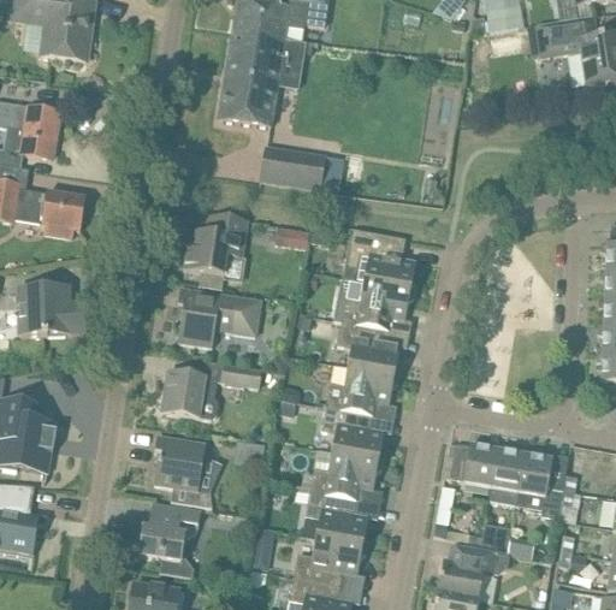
[(15,0),(12,18),(46,23),(41,54),(86,60),(89,34),(89,33),(89,31),(88,30),(88,29),(87,29),(86,28),(81,27),(82,18),(86,19),(88,0),(15,0)]
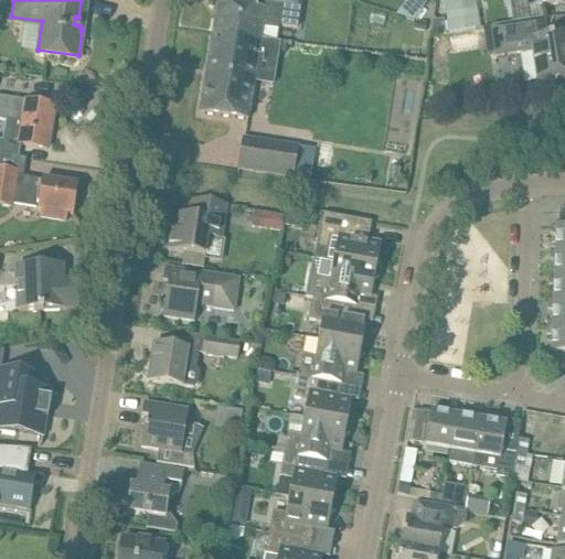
[(217,0),(213,29),(260,38),(260,36),(262,38),(264,24),(278,27),(278,23),(297,27),(299,13),(300,0),(265,0),(264,8),(240,4),(217,0)]
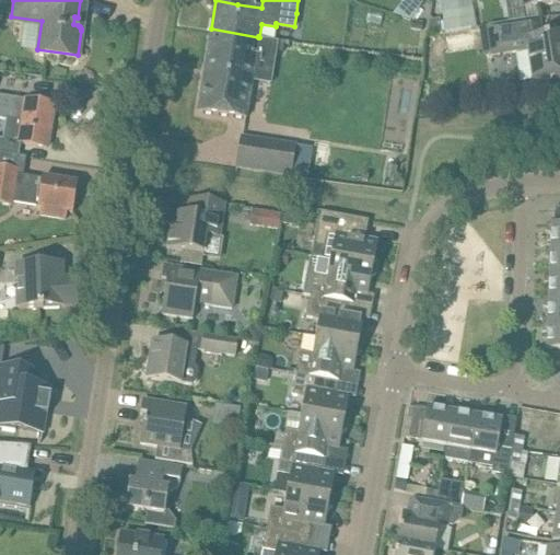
[(505,0),(509,19),(538,14),(536,2),(547,0),(505,0)]
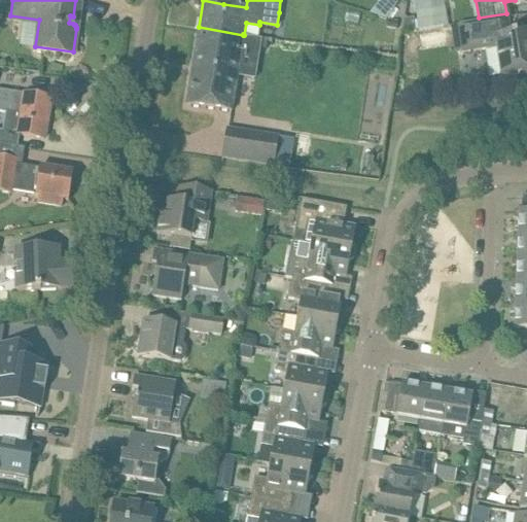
[(405,14),(402,29),(416,27),(414,13),(405,14)]
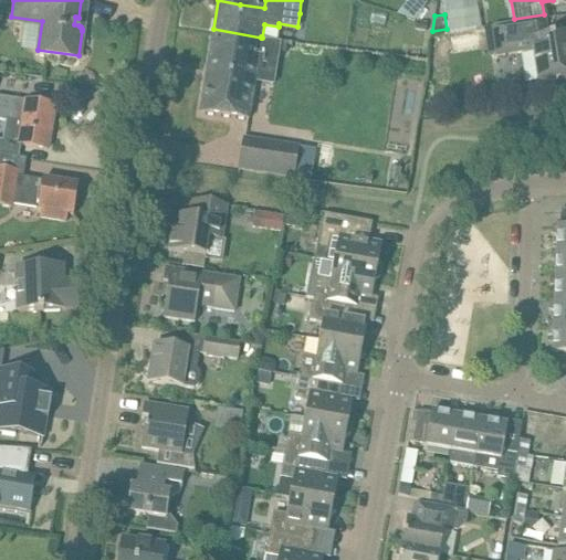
[(514,19),(493,22),(498,52),(534,45),(538,78),(561,75),(562,81),(565,80),(565,30),(543,34),(540,17),(544,17),(544,14),(514,19)]
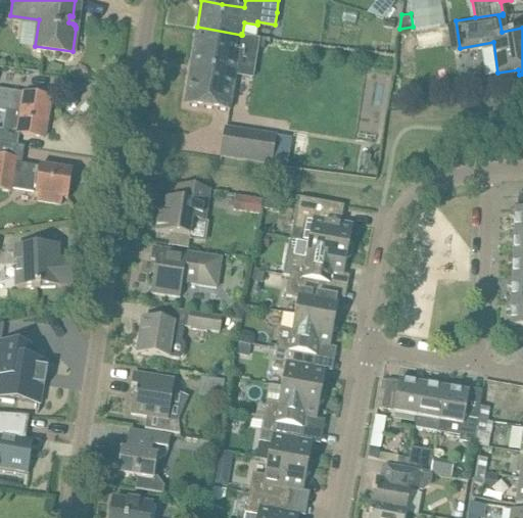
[(197,27),(185,101),(230,107),(233,88),(235,72),(241,35),(197,27)]
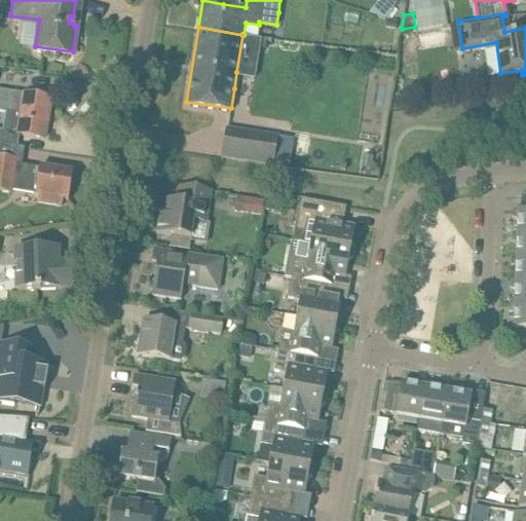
[(0,140),(17,143),(20,131),(24,132),(44,135),(50,95),(0,85),(0,107),(6,109),(3,127),(0,126),(0,140)]
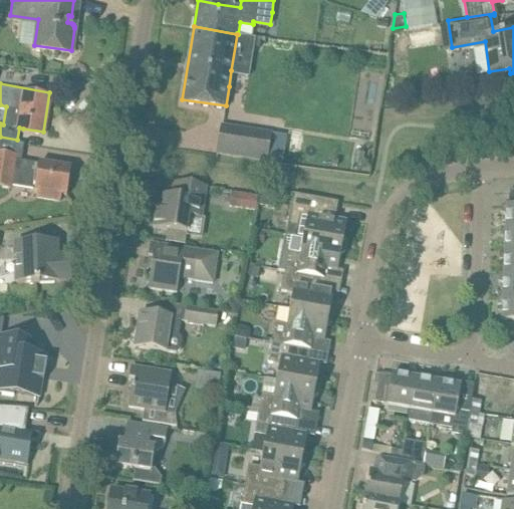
[(222,123),(218,150),(265,157),(281,160),(285,134),(269,131),(222,123)]
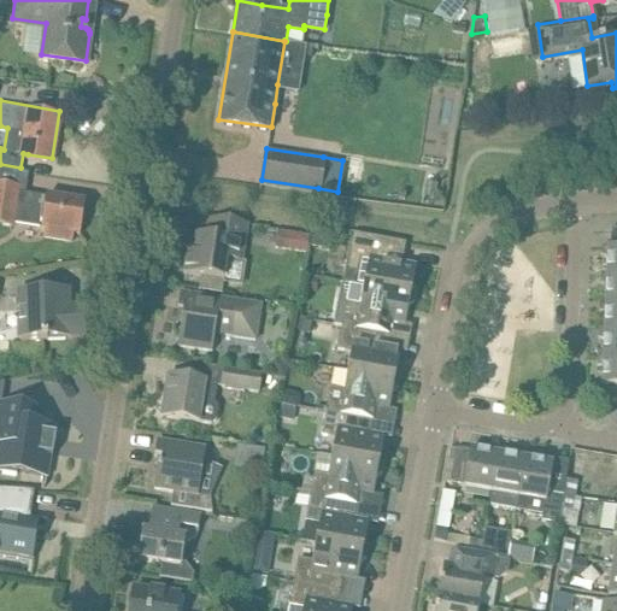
[(0,221),(13,223),(15,221),(41,224),(41,225),(43,225),(42,234),(71,239),(72,230),(80,231),(84,198),(46,192),(46,193),(17,188),(21,168),(0,164),(0,221)]
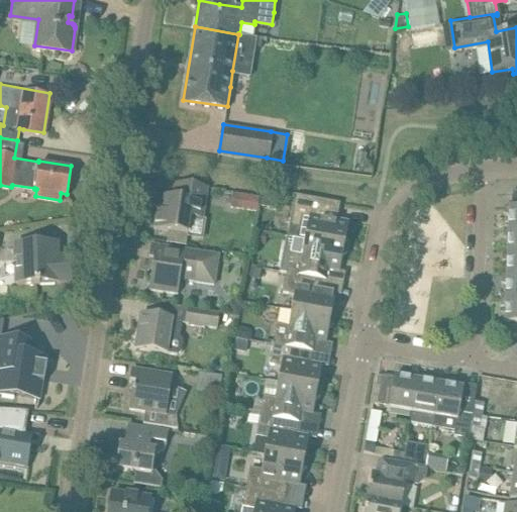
[(153,226),(174,229),(187,231),(190,214),(202,215),(207,184),(178,180),(175,195),(159,193),(153,226)]
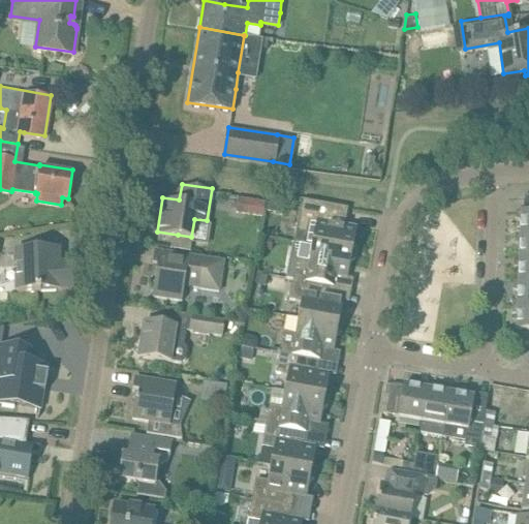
[(521,217),(520,230),(520,233),(528,233),(528,191),(524,192),(523,208),(517,208),(516,216),(521,217)]
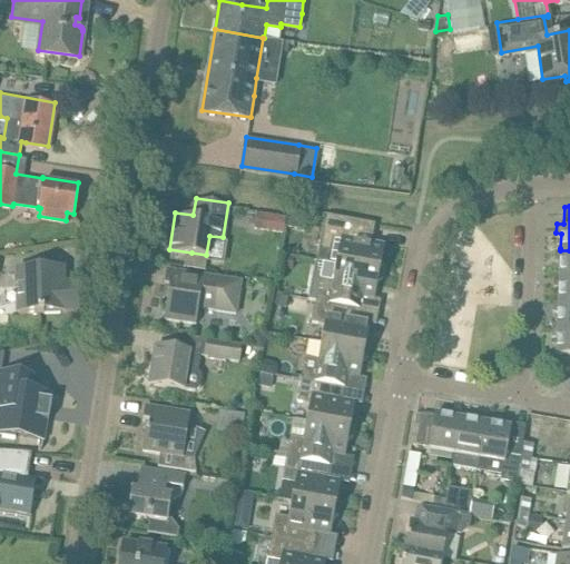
[(287,213),(256,209),(254,226),(284,230),(287,213)]
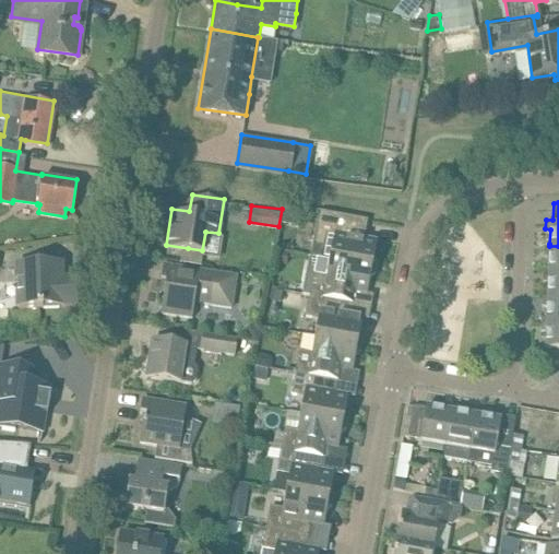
[(318,208),(309,252),(330,256),(376,264),(377,259),(373,255),(377,237),(364,235),(368,216),(318,208)]
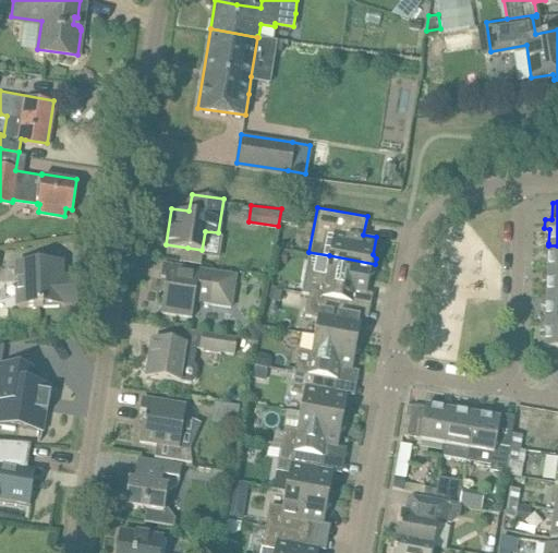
[(557,245),(548,245),(548,243),(544,243),(543,253),(548,253),(547,268),(547,271),(557,271),(557,245)]
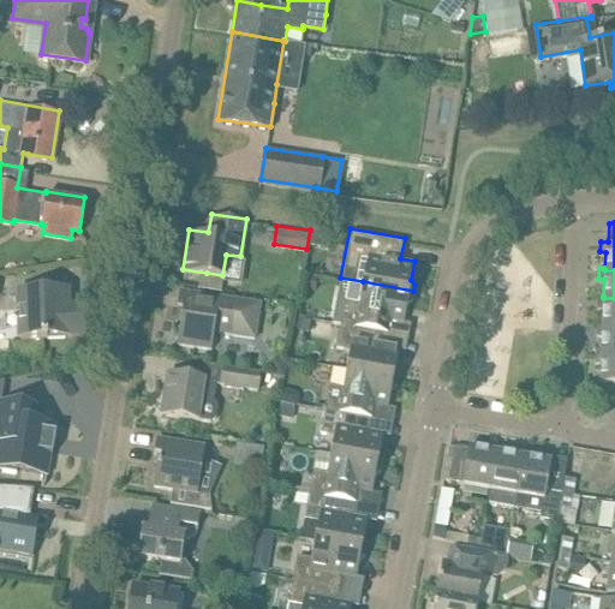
[(336,296),(333,320),(340,321),(387,330),(389,316),(404,320),(407,302),(412,298),(413,291),(363,281),(359,300),(345,297),(336,296)]
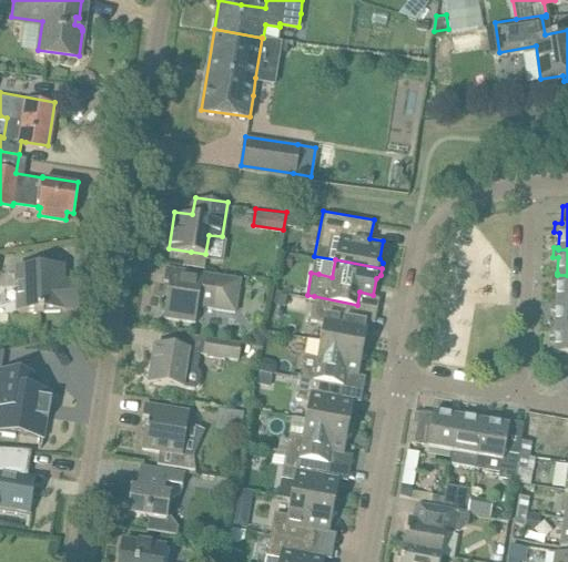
[(61,263),(14,264),(16,307),(36,307),(36,309),(59,308),(59,306),(77,306),(75,279),(58,279),(58,273),(61,273),(61,263)]
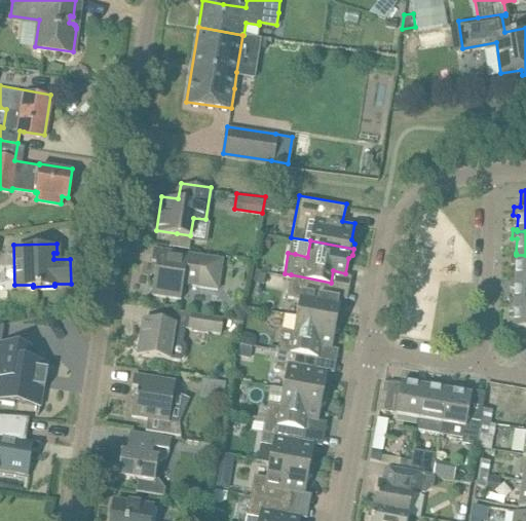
[(151,292),(172,295),(181,296),(183,281),(198,283),(218,286),(223,256),(202,254),(154,246),(151,262),(156,262),(151,292)]
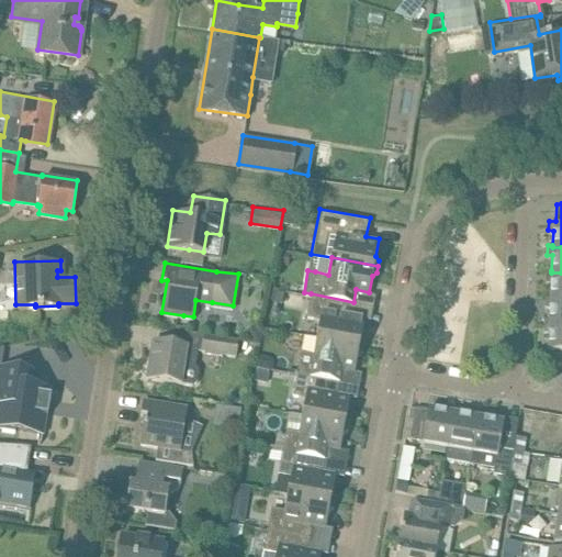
[(551,280),(550,296),(550,298),(561,297),(561,273),(551,273),(551,270),(547,270),(546,280),(551,280)]
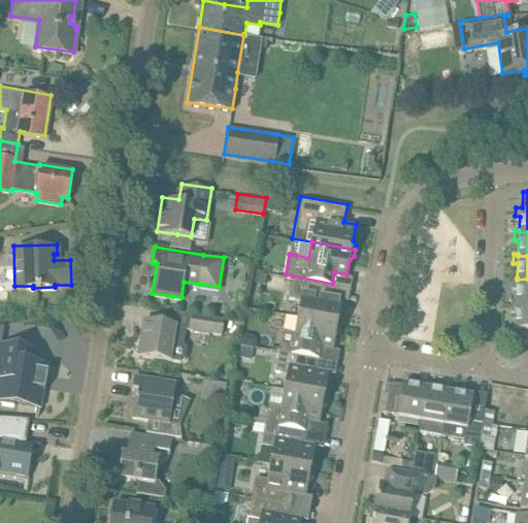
[(266,281),(267,273),(254,270),(253,279),(266,281)]
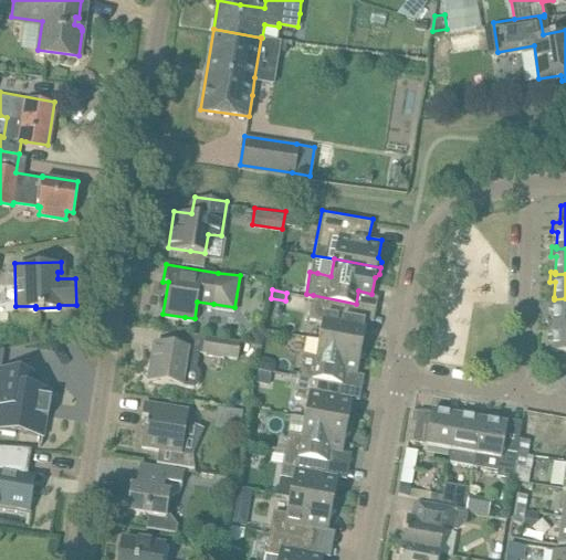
[(364,335),(367,318),(354,316),(356,304),(313,295),(310,317),(323,319),(320,337),(362,345),(366,346),(367,339),(364,335)]
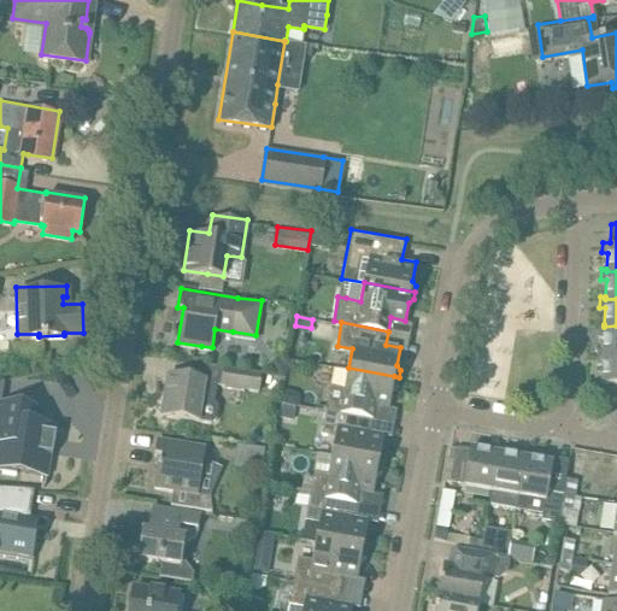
[(616,327),(604,327),(604,324),(599,324),(598,335),(604,335),(603,352),(603,353),(616,353),(616,327)]
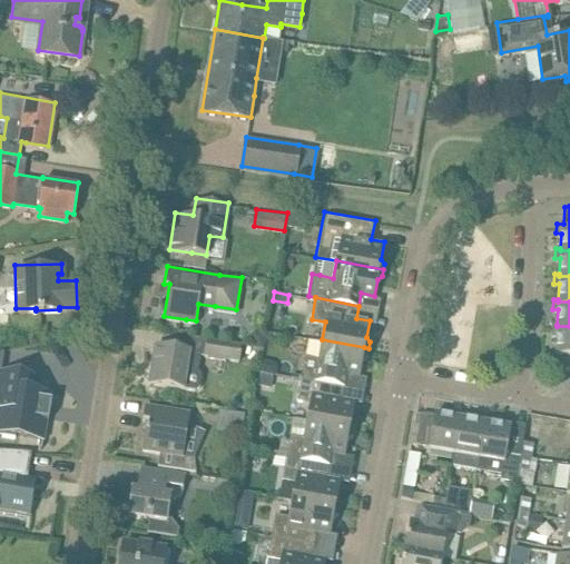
[(258,325),(246,335),(253,343),(263,345),(264,333),(258,325)]
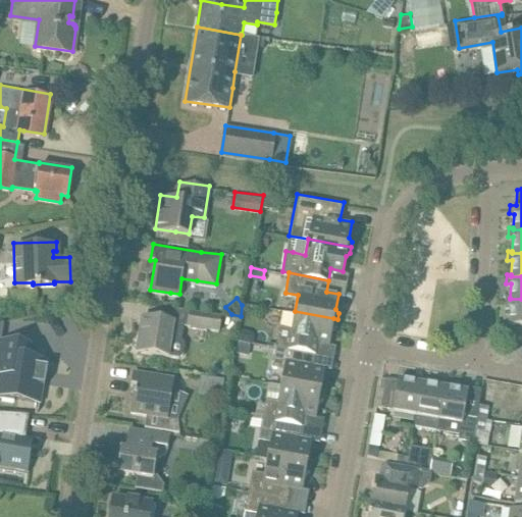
[(521,299),(510,299),(510,298),(506,298),(505,306),(510,307),(509,323),(511,323),(511,335),(521,335),(521,299)]
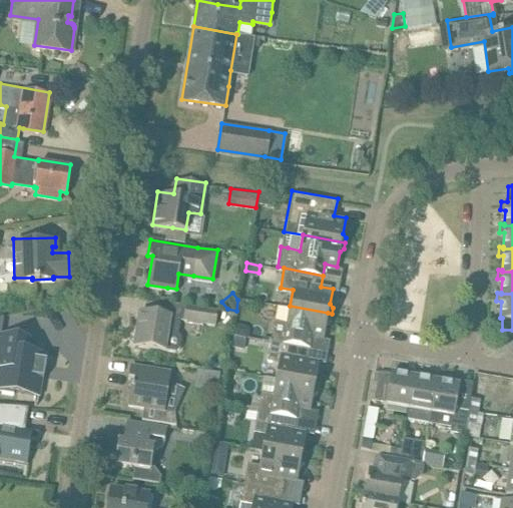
[(184,319),(215,325),(218,308),(186,303),(184,319)]
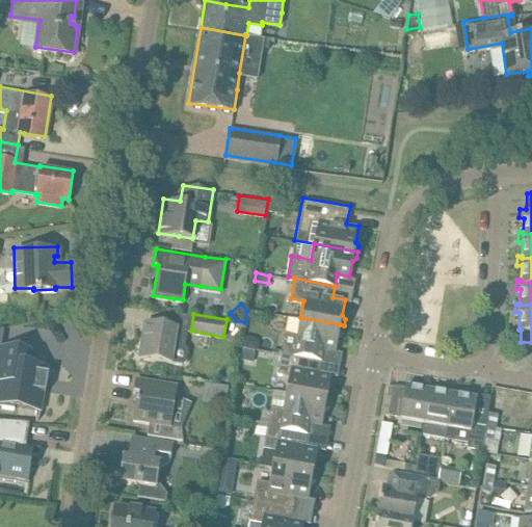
[(343,331),(344,325),(340,324),(300,317),(297,333),(285,331),(281,351),(321,359),(323,347),(336,349),(339,334),(343,331)]
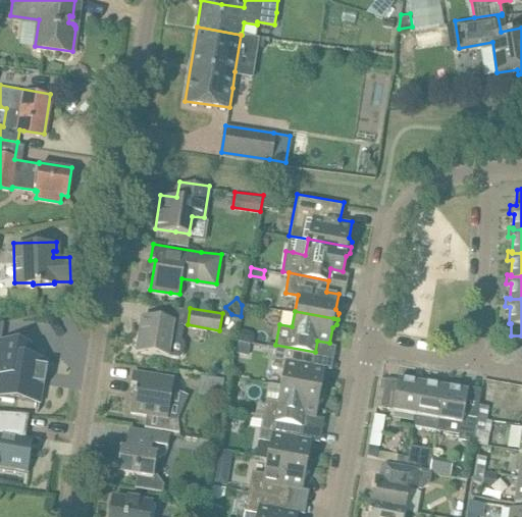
[(137,349),(178,356),(184,352),(185,343),(181,338),(184,321),(173,320),(142,315),(137,349)]
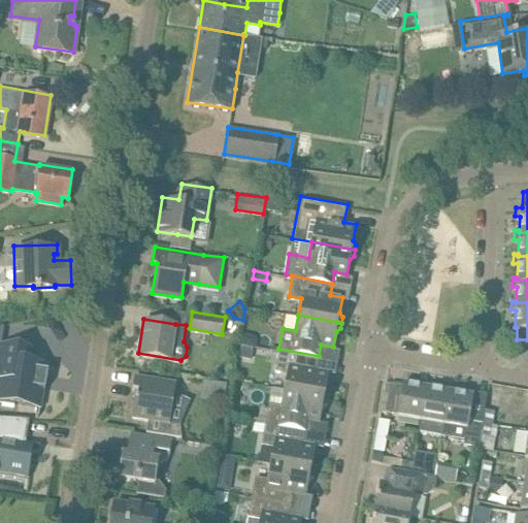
[(254,332),(242,330),(240,342),(248,344),(257,345),(258,338),(254,332)]
